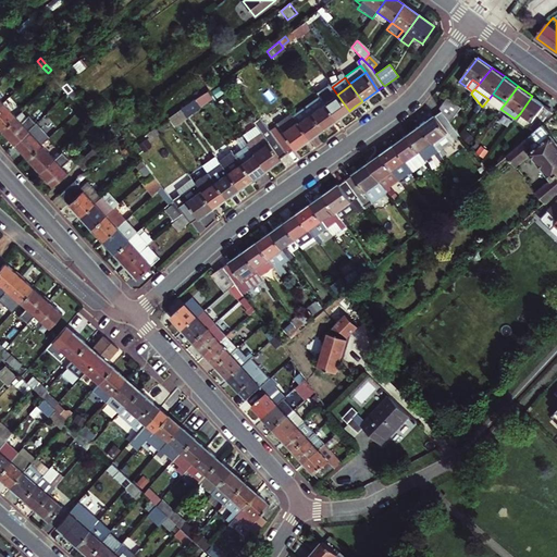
[(73,99),(77,96),(72,90),(67,94),(73,99)]
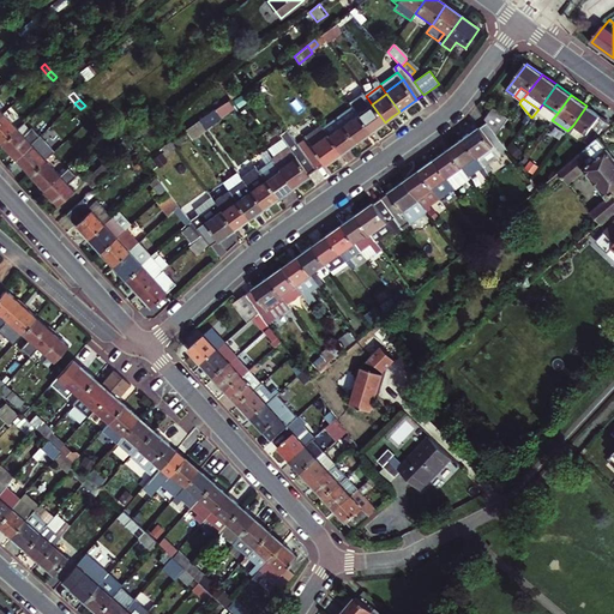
[(215,110),(221,118),(234,108),(229,101),(215,110)]
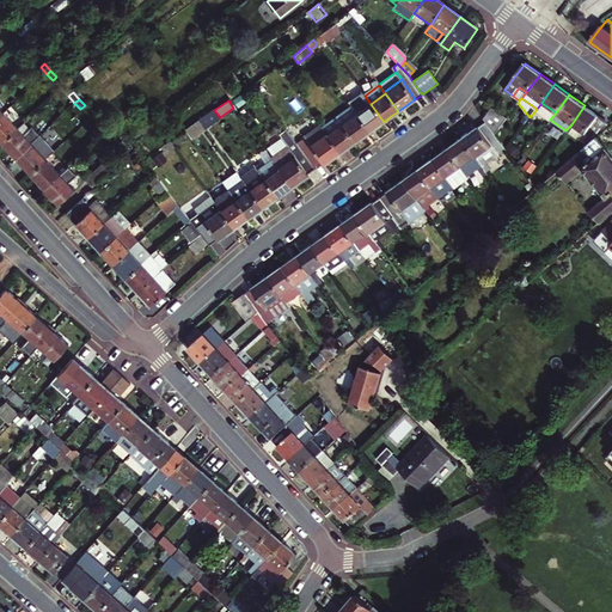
[(542,103),(537,109),(531,116),(534,118),(545,105),(542,103)]
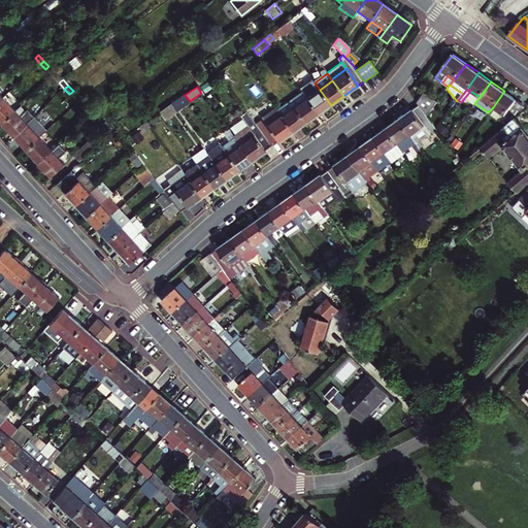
[(331,105),(320,90),(310,96),(307,99),(318,113),(325,109),(331,105)]
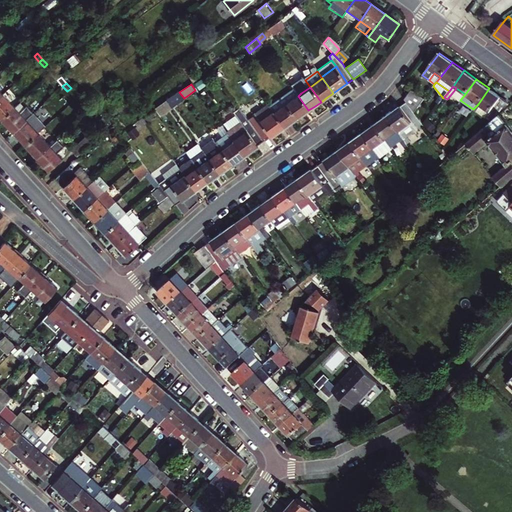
[(501,97),(489,88),(478,104),(481,106),(493,115),(507,103),(501,98),(501,97)]
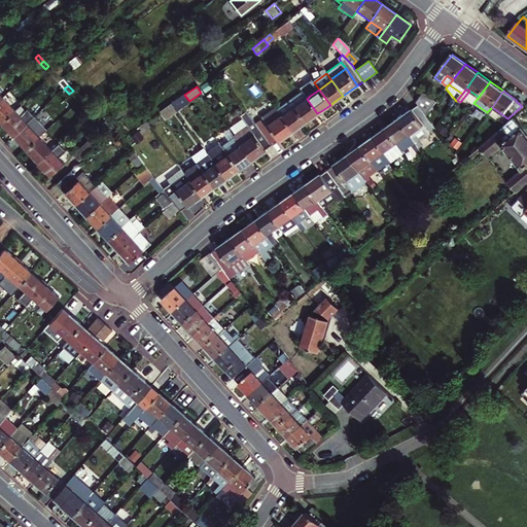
[(311,118),(317,113),(307,99),(302,92),(288,101),(293,108),(305,123),(311,118)]
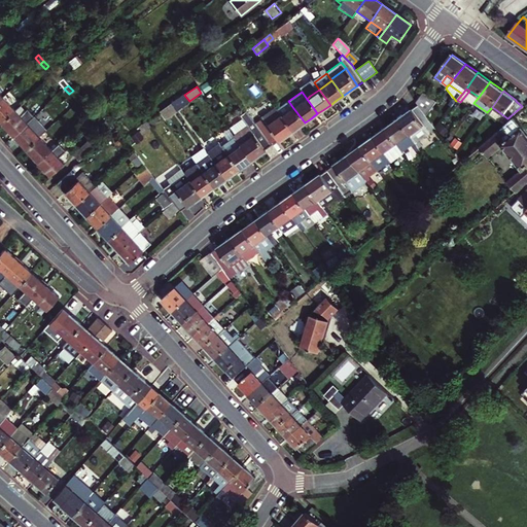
[(416,102),(419,106),(425,115),(435,102),(423,92),(416,102)]
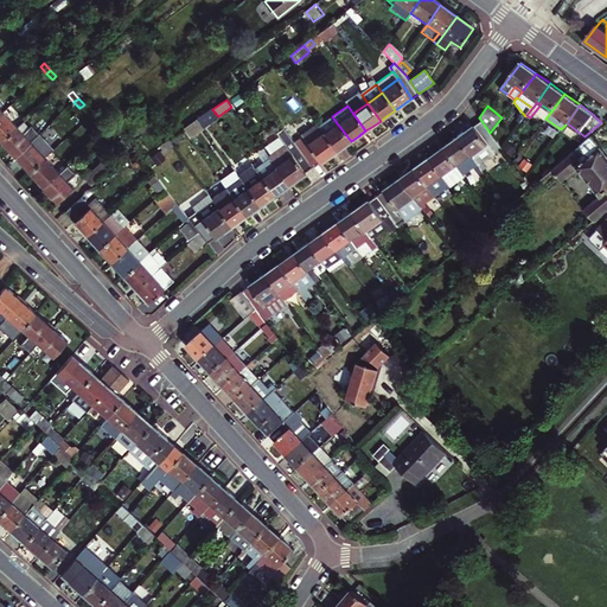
[(212,109),(198,117),(204,127),(215,119),(219,125),(218,125),(221,128),(224,126),(218,116),(212,109)]
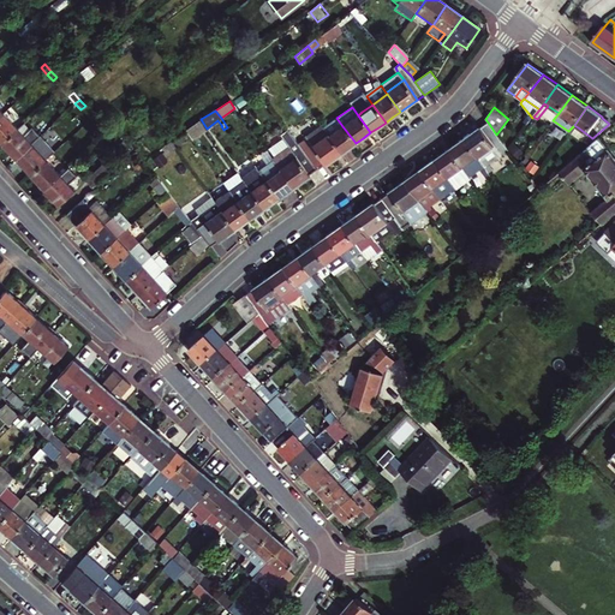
[(0,141),(1,143),(17,129),(4,113),(0,115),(0,141)]
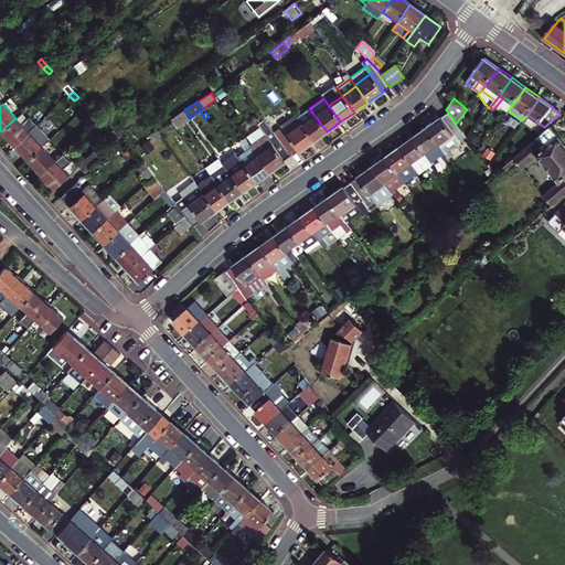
[(450,151),(467,139),(456,124),(449,114),(438,121),(428,128),(440,145),(445,151),(450,159),(455,157),(450,151)]
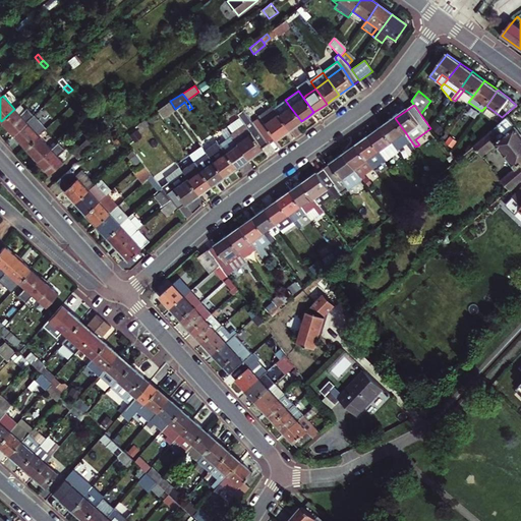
[(82,109),(89,114),(92,111),(87,106),(82,109)]
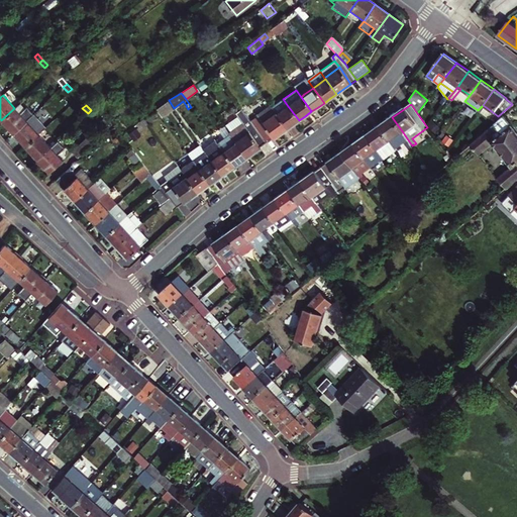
[(299,120),(288,106),(276,114),(287,129),(293,125),(299,120)]
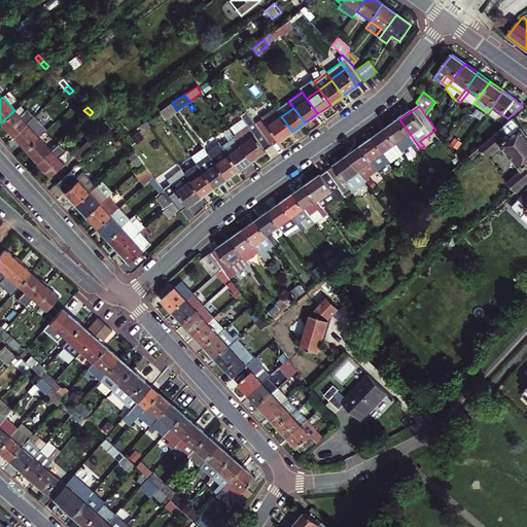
[(20,115),(14,110),(1,123),(11,134),(10,135),(11,137),(27,124),(34,116),(27,109),(20,115)]
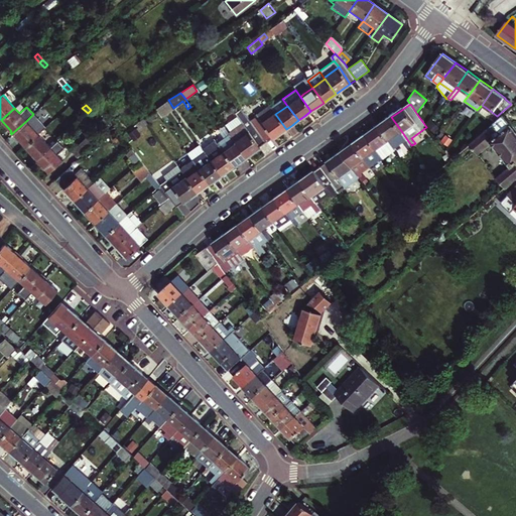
[(278,134),(286,129),(275,114),(270,107),(250,121),(264,142),(271,137),(272,139),(278,134)]
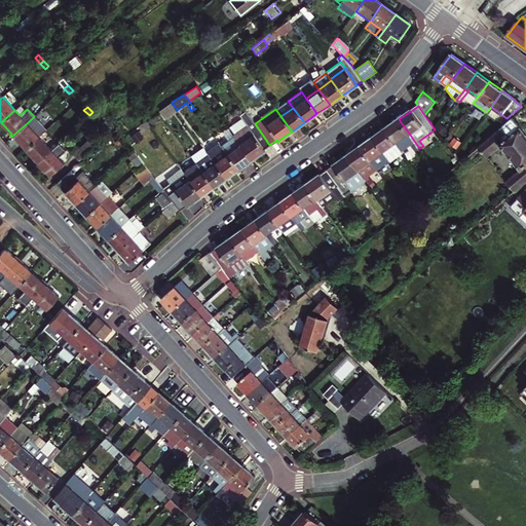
[(249,127),(235,137),(236,139),(240,145),(252,160),(260,154),(265,150),(264,149),(269,145),(255,123),(248,113),(241,117),(249,127)]
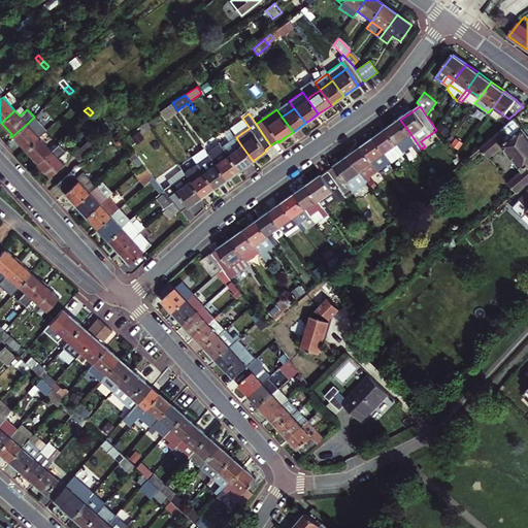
[(480,146),(489,158),(503,145),(524,169),(509,182),(518,192),(527,183),(527,132),(515,117),(480,146)]
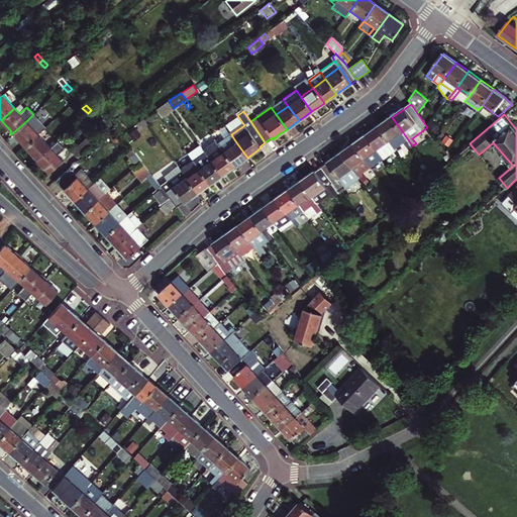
[(403,132),(392,117),(387,121),(380,126),(390,141),(400,134),(403,132)]
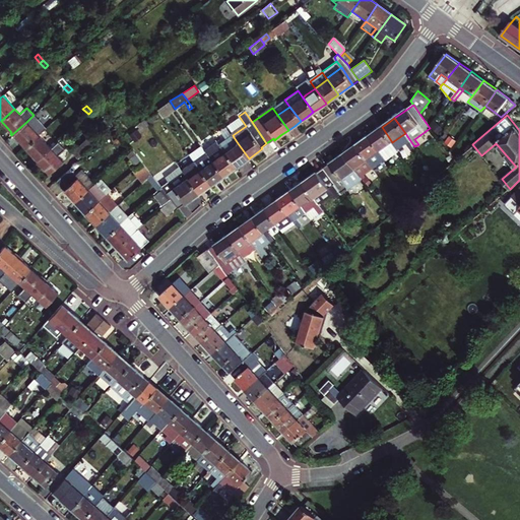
[(25,147),(39,135),(26,122),(11,135),(13,137),(14,136),(25,147)]
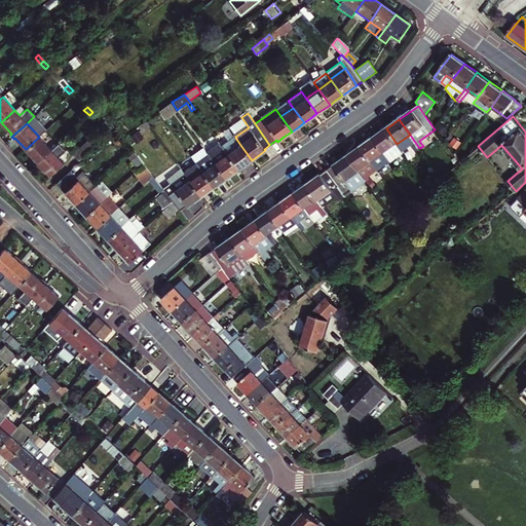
[(404,154),(397,144),(386,128),(380,133),(373,138),(390,161),(391,162),(404,154)]
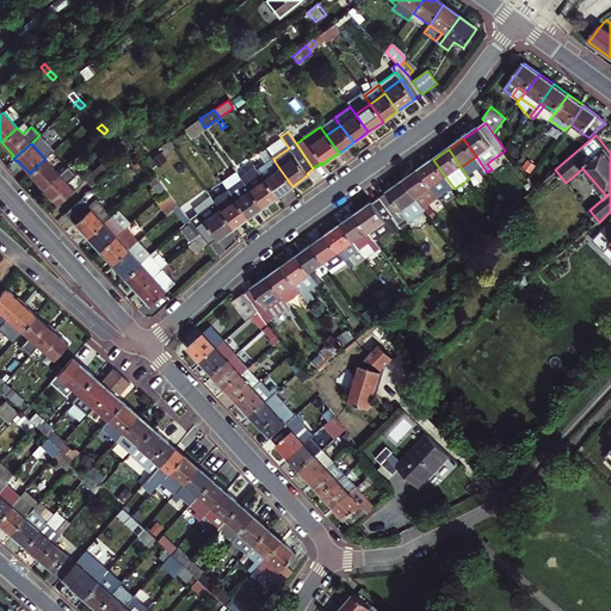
[(60,174),(45,159),(30,173),(42,186),(41,187),(42,190),(60,174)]
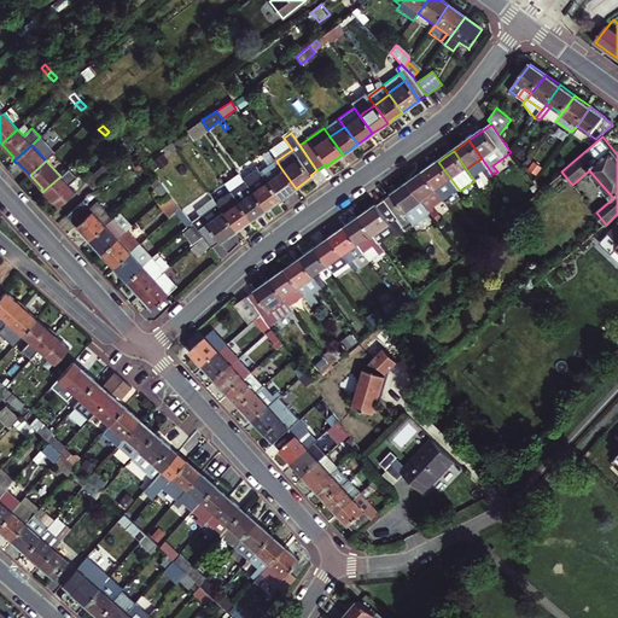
[(444,200),(459,190),(438,162),(431,167),(424,172),(444,200)]
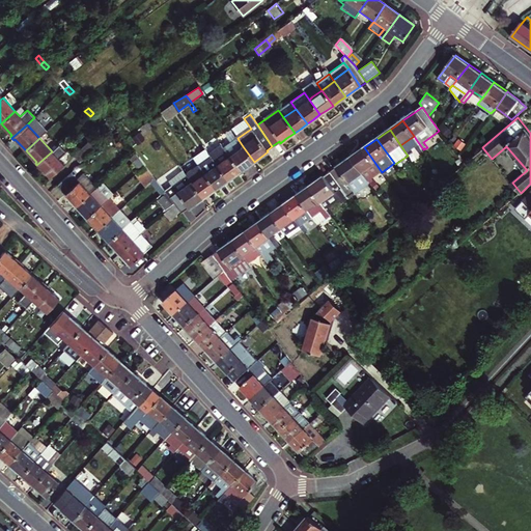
[(239,140),(224,149),(229,157),(243,146),(239,140)]
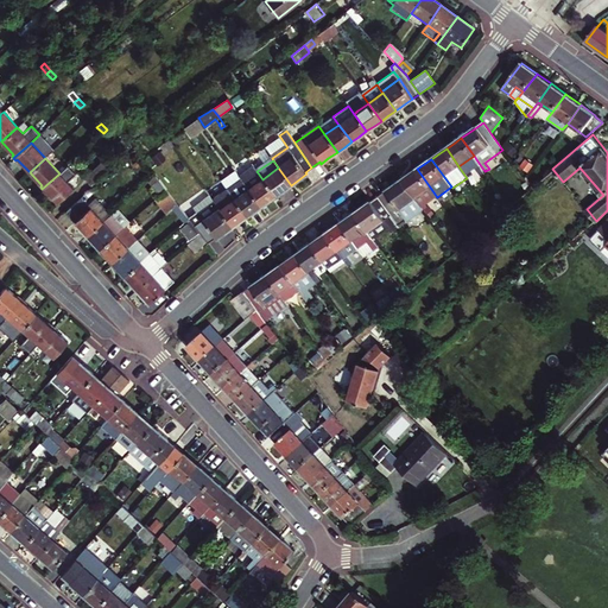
[(101,164),(84,179),(90,187),(107,170),(101,164)]
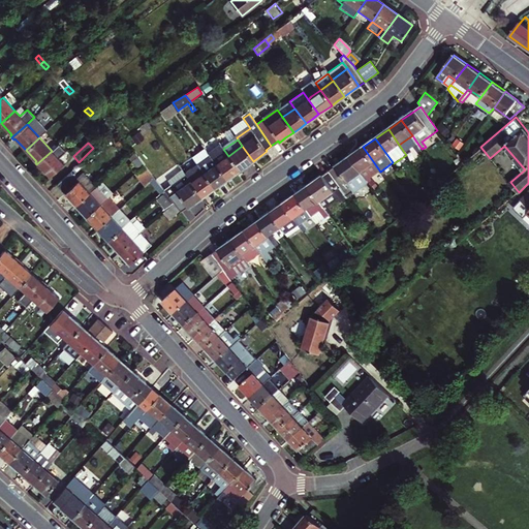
[(52,151),(36,164),(38,166),(40,165),(50,177),(63,164),(58,158),(65,152),(59,144),(56,147),(52,151)]
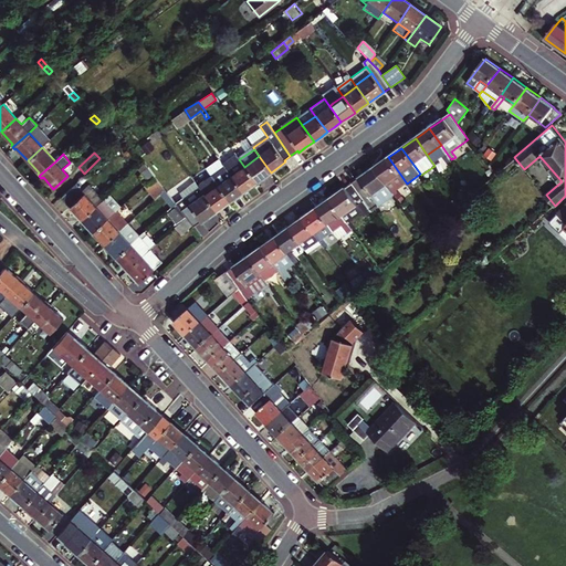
[(262,178),(271,173),(259,156),(244,167),(255,184),(262,178)]
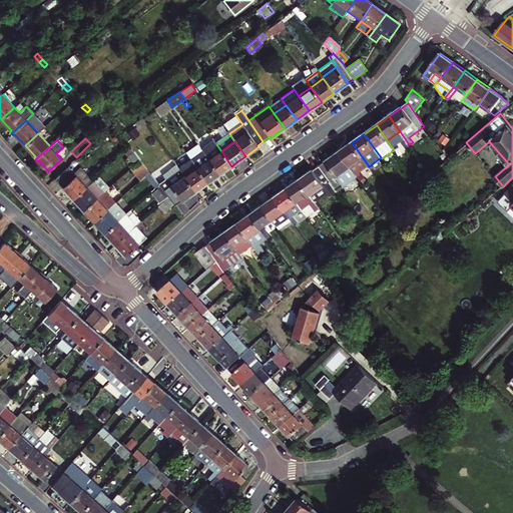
[(356,175),(369,166),(352,142),(346,147),(339,151),(356,175)]
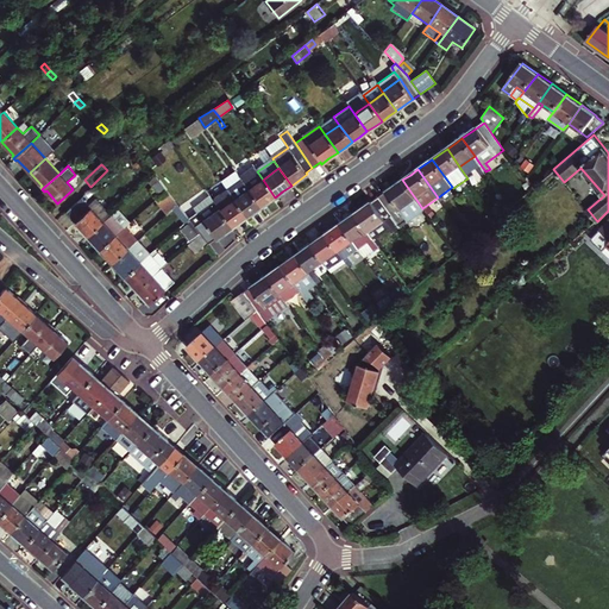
[(243,182),(249,189),(263,180),(257,171),(246,180),(244,175),(240,177),(243,182)]
